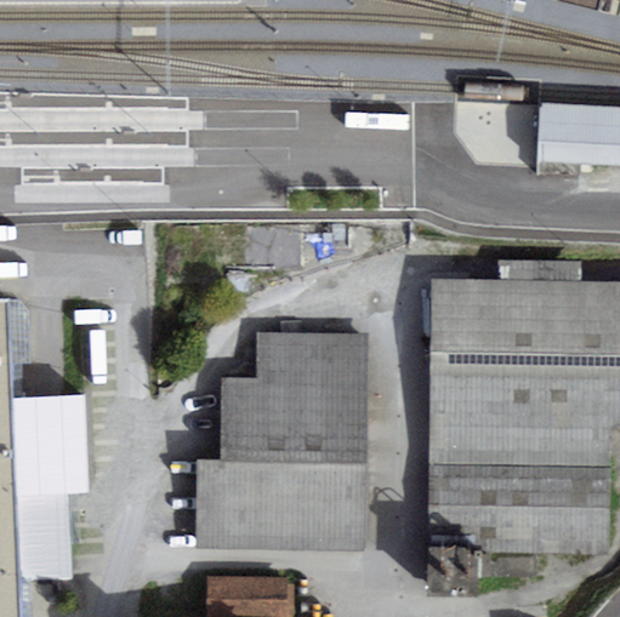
[(619,171),(619,110),(542,112),(542,172),(619,171)]
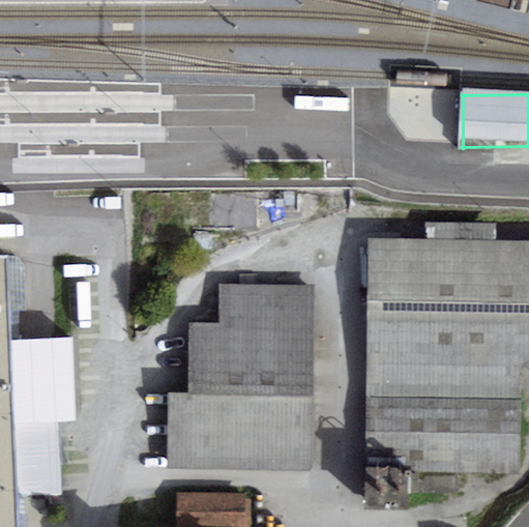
[(428,237),(369,236),(364,472),(518,475),(520,398),(528,397),(528,235),(496,235),(496,224),(429,223),(428,237)]
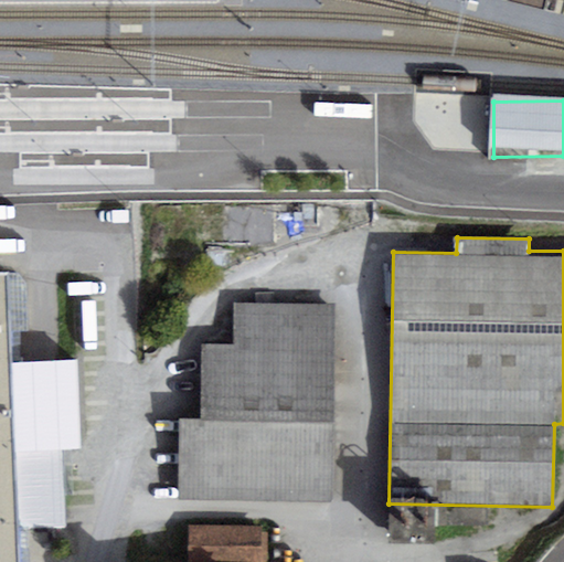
[(0,561),(18,561),(7,274),(0,273),(0,561)]
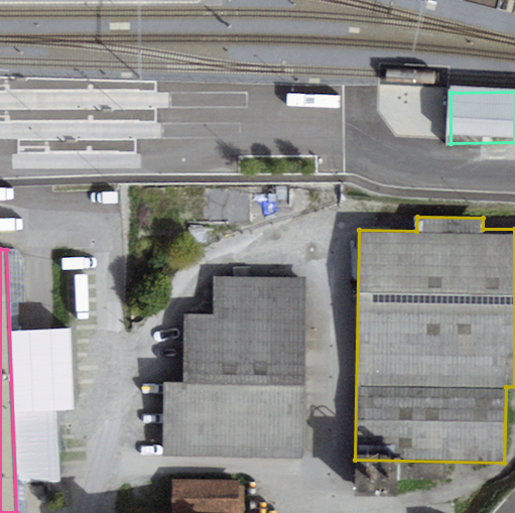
[(307,276),(216,273),(213,314),(186,313),(182,383),(162,382),(162,459),(304,462),(307,276)]
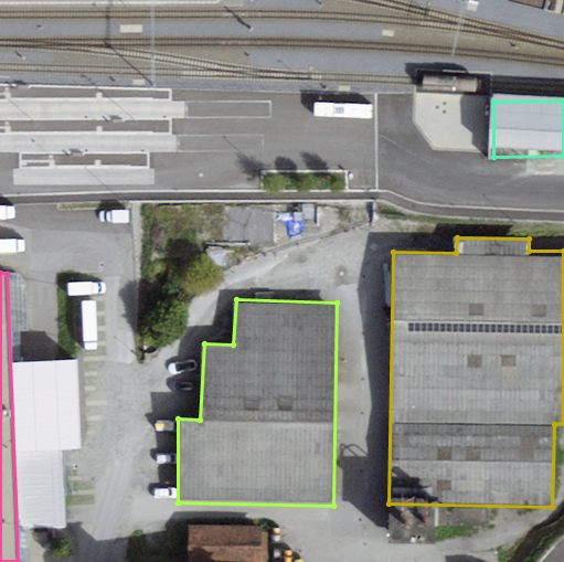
[(266,561),(269,521),(187,522),(185,561),(266,561)]
